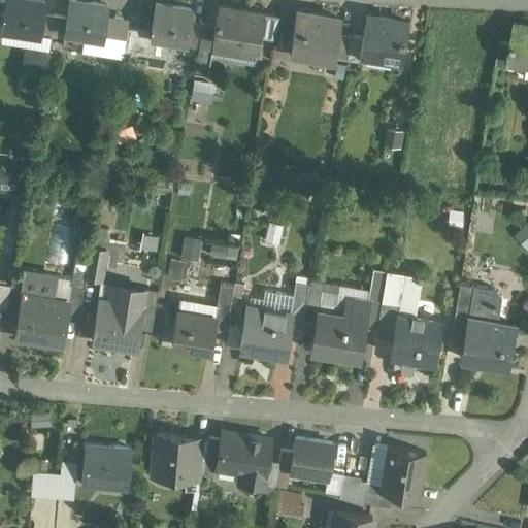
[(44,1),(36,0),(6,0),(2,29),(39,34),(42,13),(44,1)]
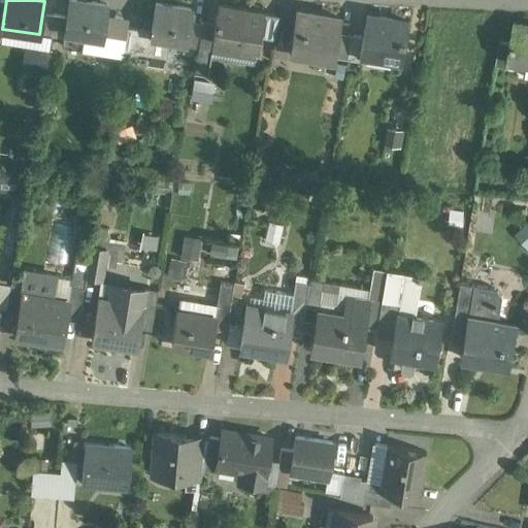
[(106,5),(77,0),(69,0),(67,17),(63,38),(62,46),(81,50),(84,35),(101,38),(106,5)]
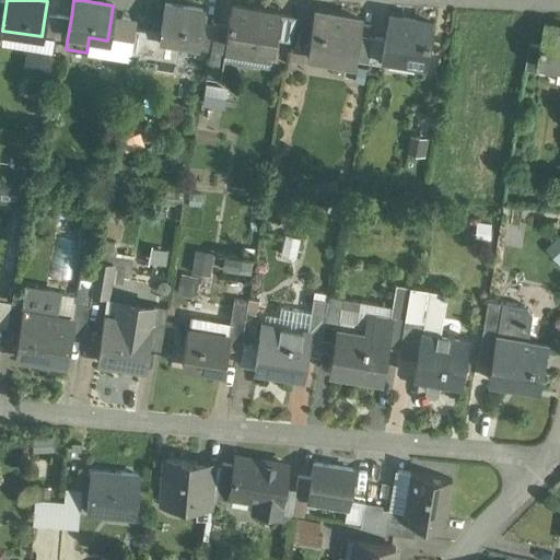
[(165,3),(160,33),(147,31),(142,55),(176,60),(179,42),(197,45),(198,45),(201,22),(203,10),(165,3)]
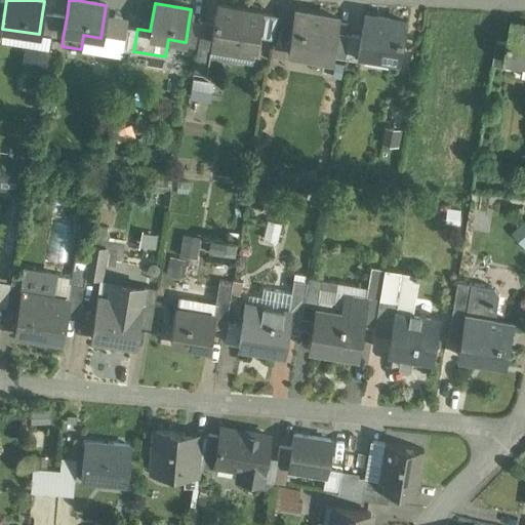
[(261,13),(216,5),(213,25),(211,39),(212,39),(210,50),(209,56),(251,64),(252,58),(253,58),(255,46),(261,13)]
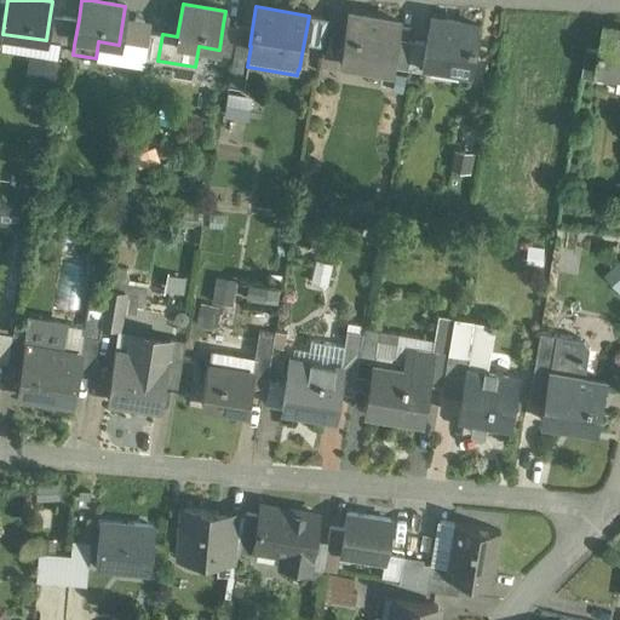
[(400,22),(348,12),(339,61),(391,69),(392,67),(397,38),(400,22)]
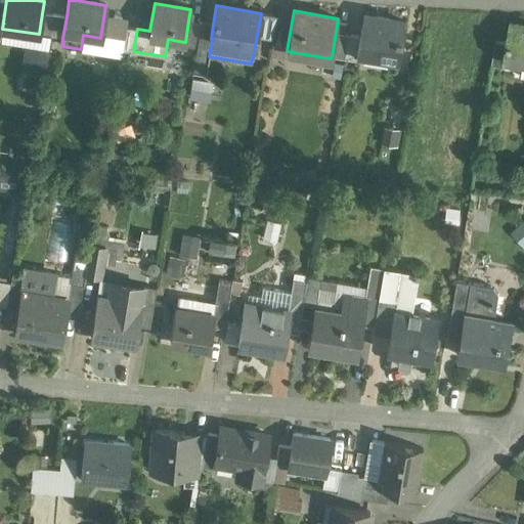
[(54,15),(42,13),(39,34),(50,36),(54,15)]
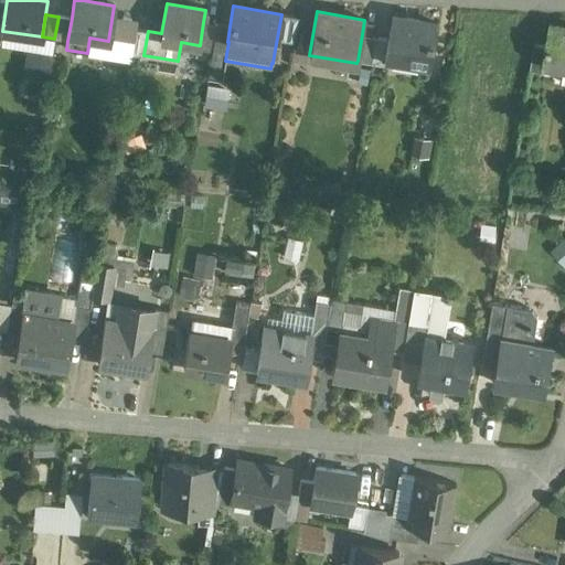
[(436,23),(392,16),(387,39),(385,56),(386,56),(428,63),(436,23)]
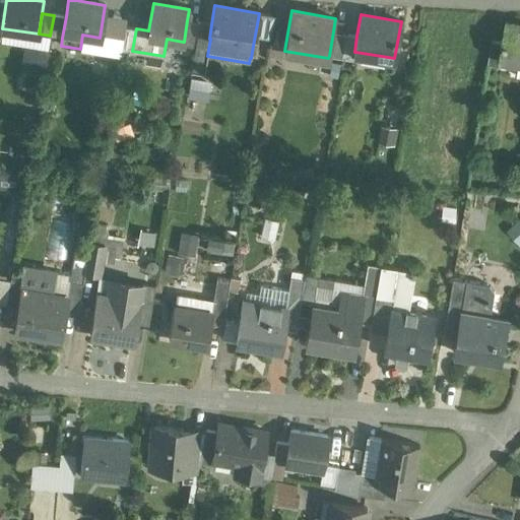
[(66,16),(54,15),(50,36),(62,38),(66,16)]
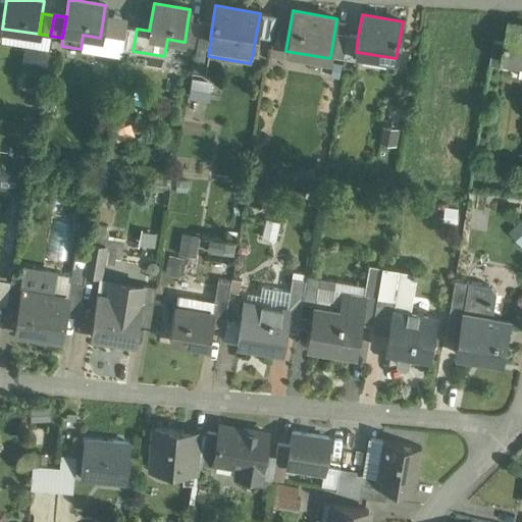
[(200,22),(188,20),(185,42),(184,42),(184,46),(196,48),(200,22)]
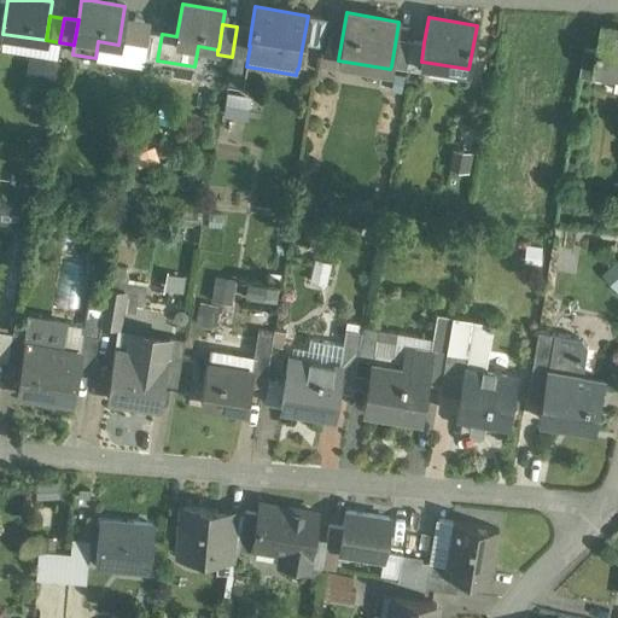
[(251,29),(237,27),(232,57),(248,59),(250,46),(249,46),(251,29)]
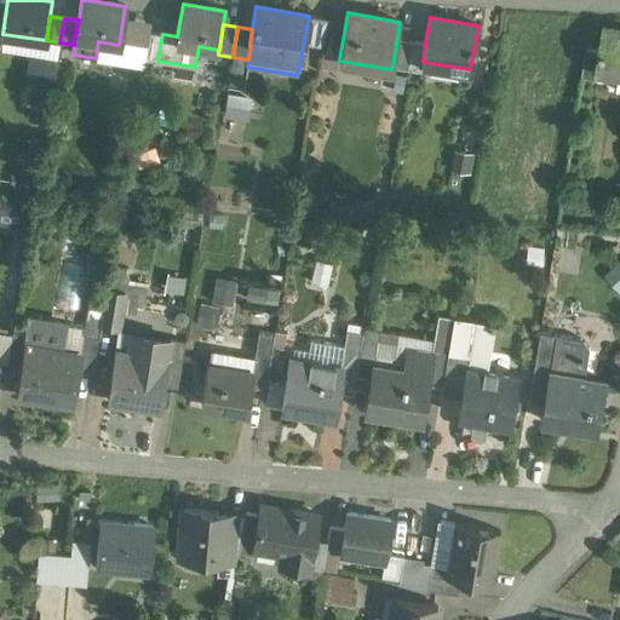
[(619,28),(606,27),(601,51),(598,70),(619,74),(616,91),(619,91),(619,28)]
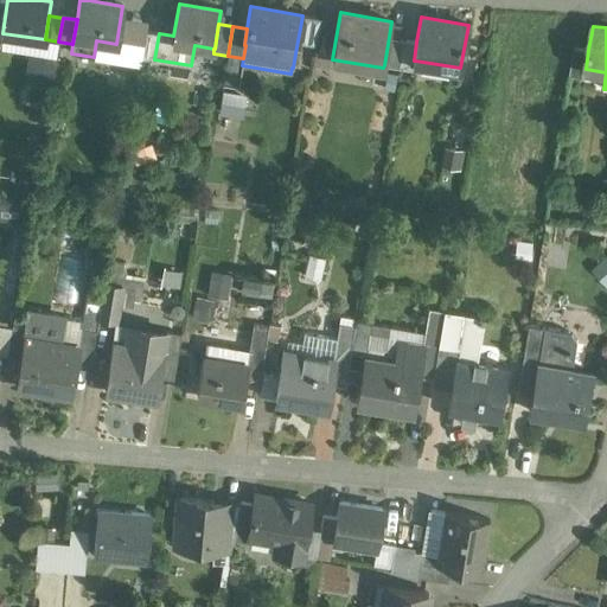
[(159,33),(146,31),(141,58),(154,59),(159,33)]
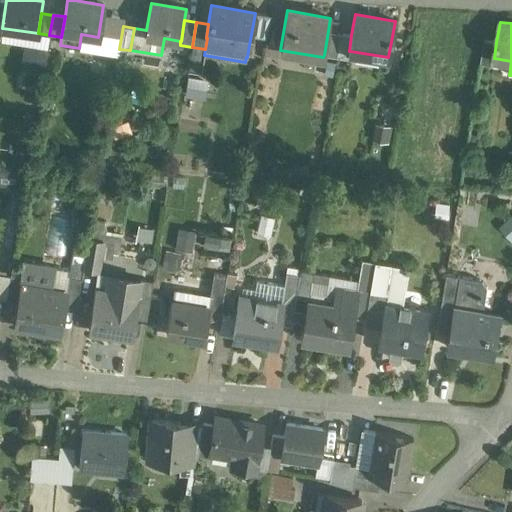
[(340,33),(328,31),(324,55),(336,57),(340,33)]
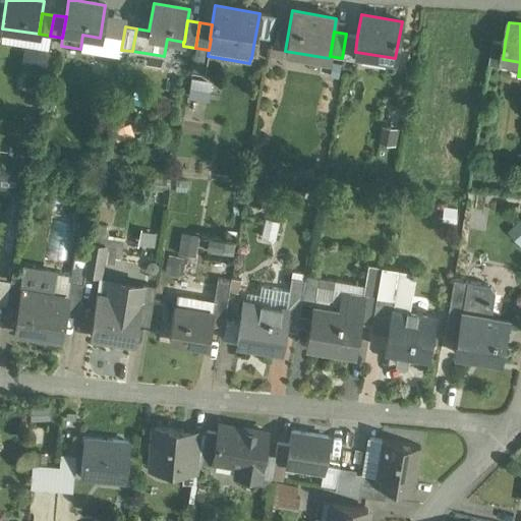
[(357,36),(346,34),(342,58),(354,60),(356,52),(355,52),(357,36)]
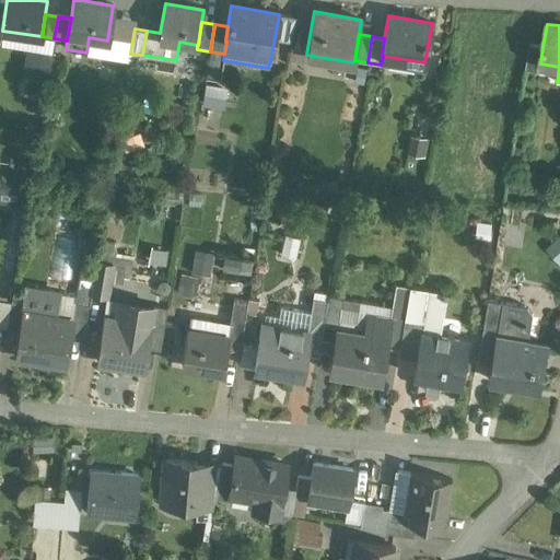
[(543,46),(531,44),(526,69),(539,72),(540,63),(543,46)]
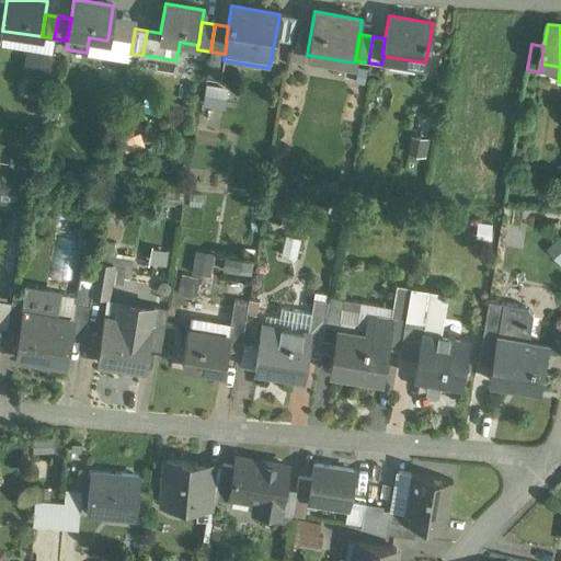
[(225,54),(210,52),(206,77),(220,80),(224,60),(225,54)]
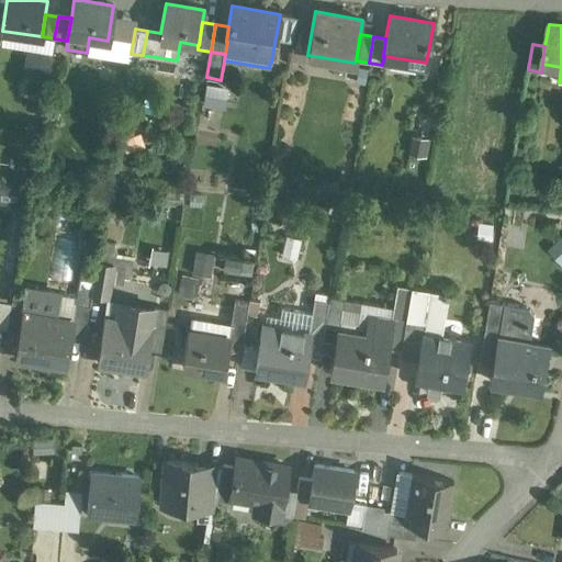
[(203,103),(237,108),(240,88),(206,82),(203,103)]
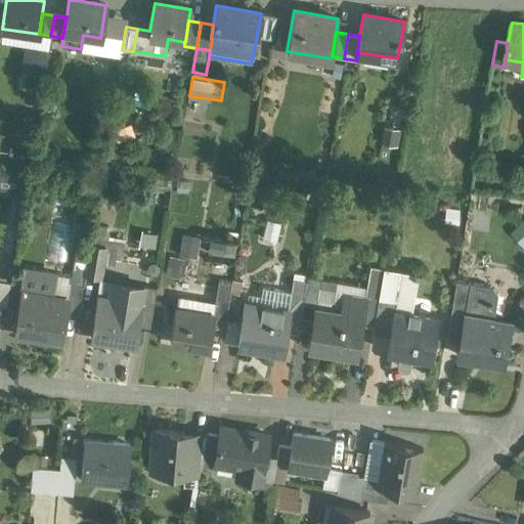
[(523,219),(512,231),(523,244),(523,219)]
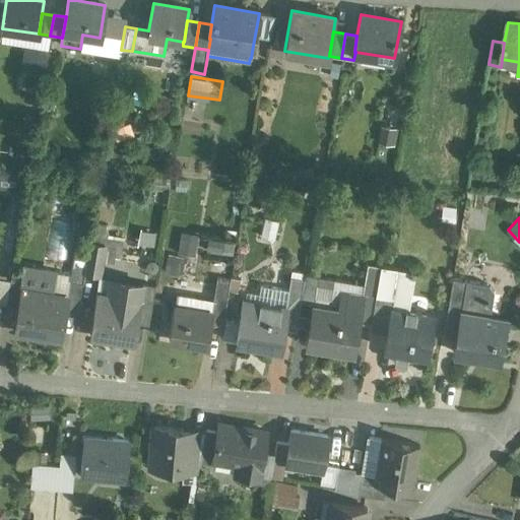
[(154,244),(156,230),(131,226),(130,241),(154,244)]
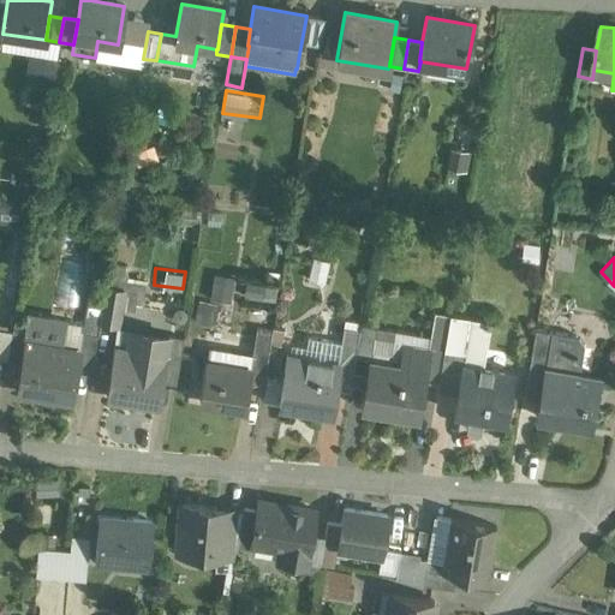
[(209,296),(231,300),(237,275),(214,270),(209,296)]
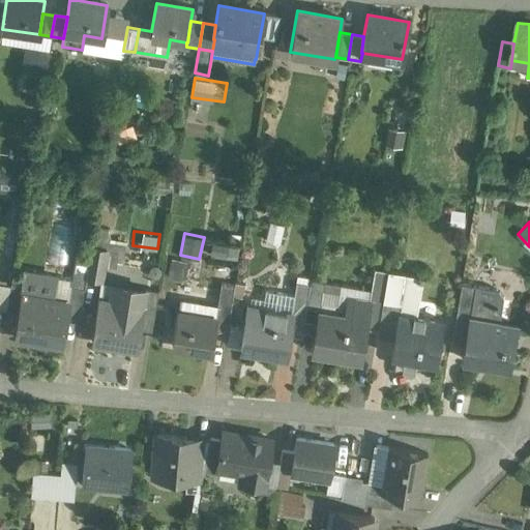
[(210,254),(238,255),(239,240),(210,239),(210,254)]
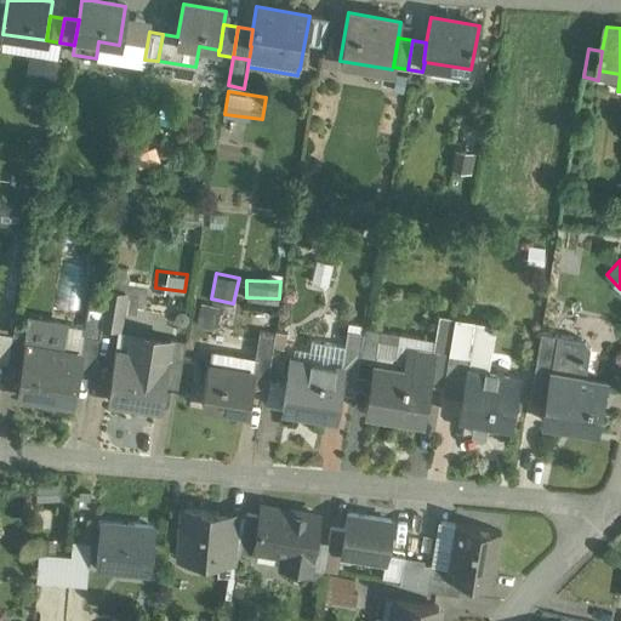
[(126,284),(108,281),(101,324),(119,328),(121,309),(126,284)]
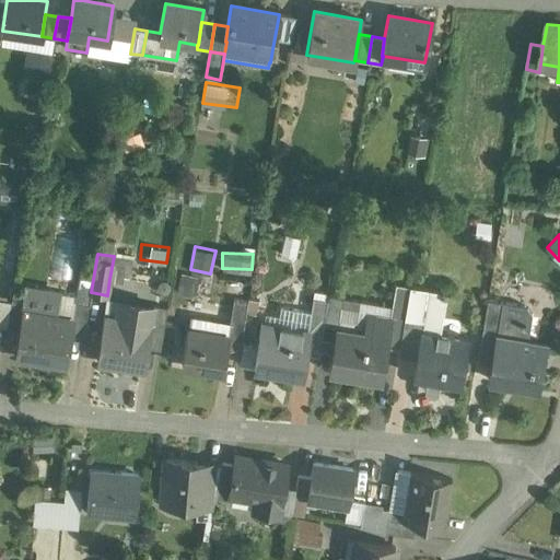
[(132,259),(114,256),(109,279),(123,280),(125,270),(130,271),(132,259)]
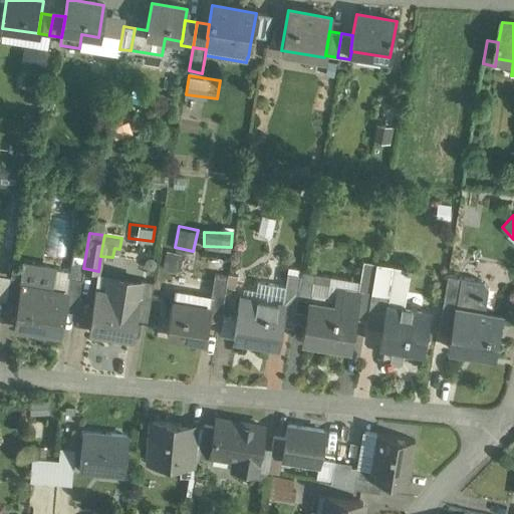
[(182,255),(166,251),(163,268),(179,272),(182,255)]
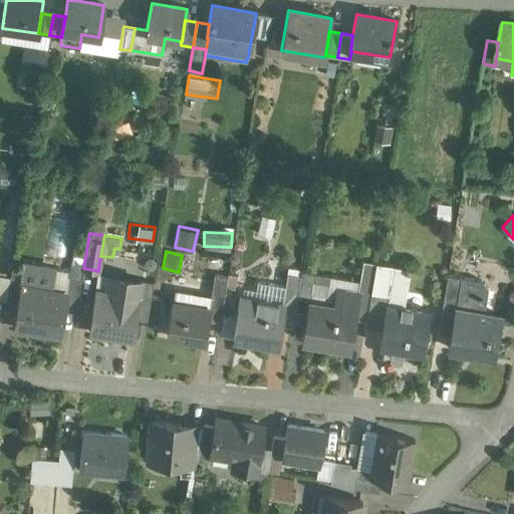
[(375,262),(362,260),(357,292),(358,292),(354,317),(366,319),(375,262)]
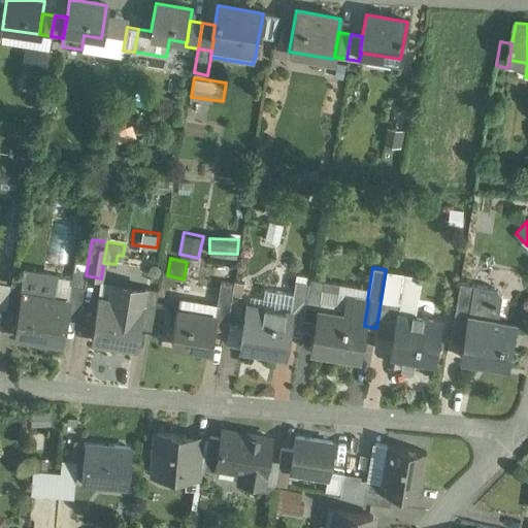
[(386,269),(376,328),(393,331),(396,310),(398,311),(404,272),(386,269)]
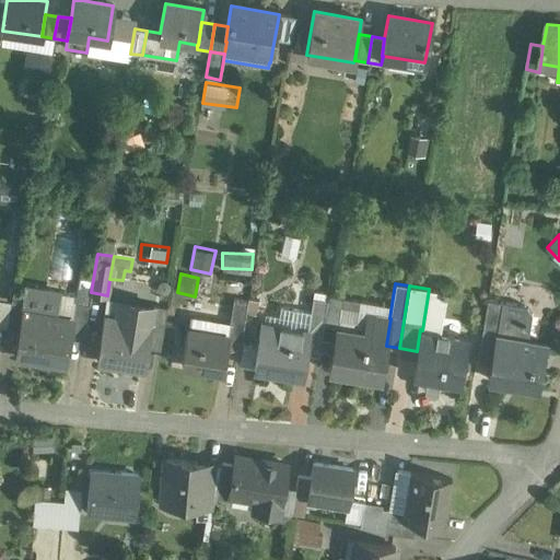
[(72,311),(74,291),(60,290),(58,308),(72,311)]
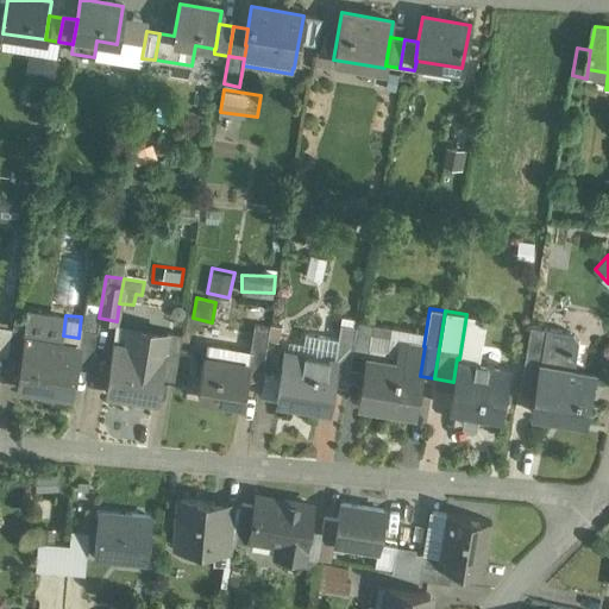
[(352,351),(351,353),(365,356),(387,359),(393,327),(357,321),(356,326),(352,351)]
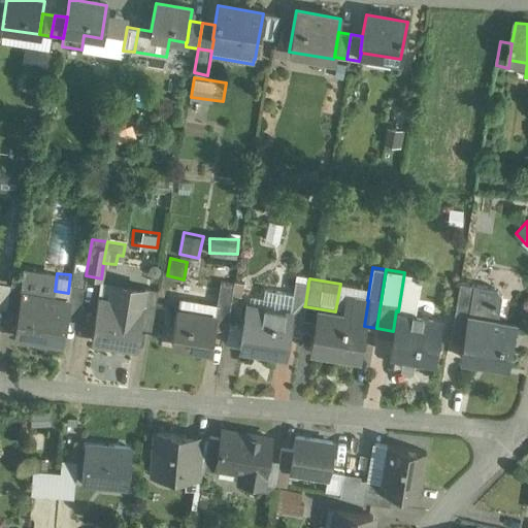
[(292,302),(305,304),(308,283),(295,281),(292,302)]
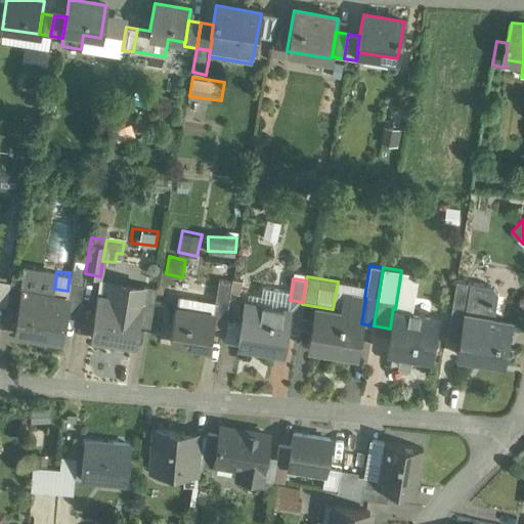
[(9,282),(0,279),(0,305),(5,306),(9,282)]
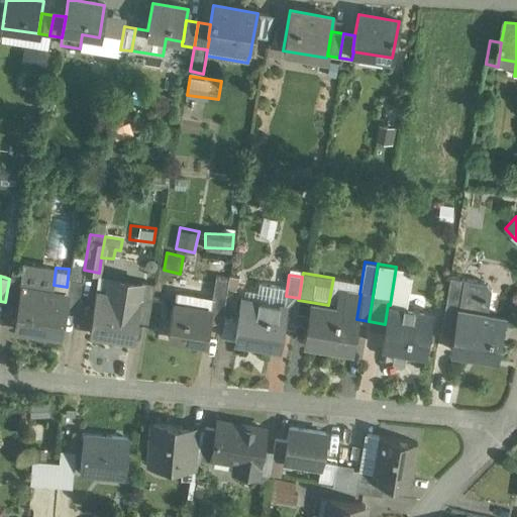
[(228,278),(215,276),(211,299),(210,309),(211,309),(210,316),(221,318),(228,278)]
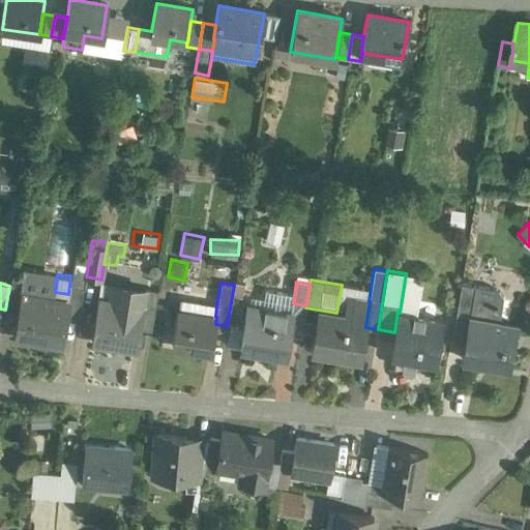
[(145,289),(113,284),(110,300),(98,298),(91,340),(137,347),(141,322),(143,305),(142,305),(145,289)]
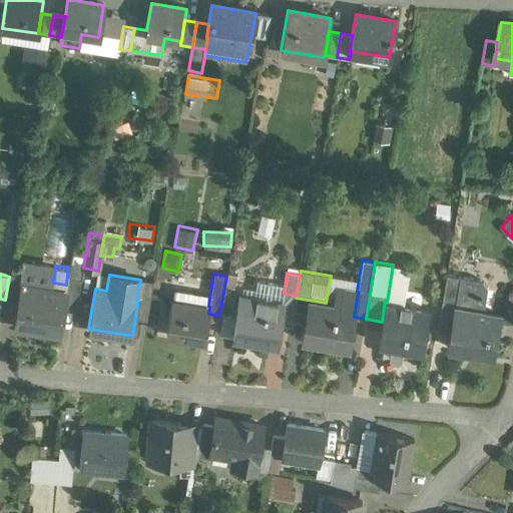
[(459,277),(447,275),(441,307),(454,309),(459,277)]
